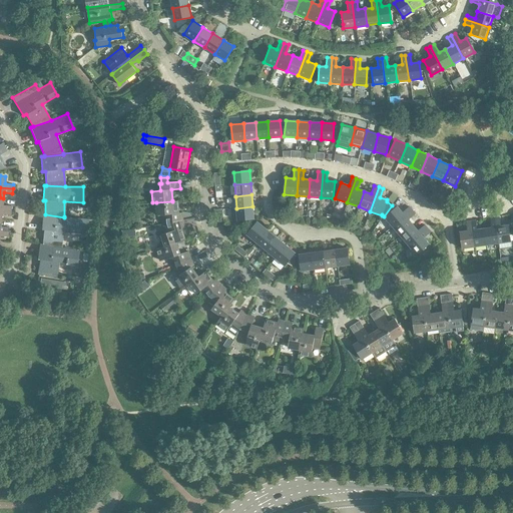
[(3,198),(0,197),(0,208),(11,210),(11,205),(3,204),(3,198)]
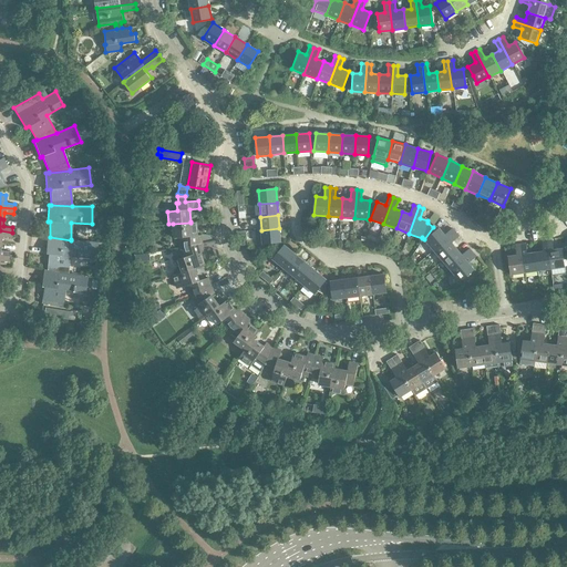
[(195,222),(191,222),(191,223),(173,224),(174,237),(178,236),(179,247),(202,244),(202,235),(196,235),(195,222)]
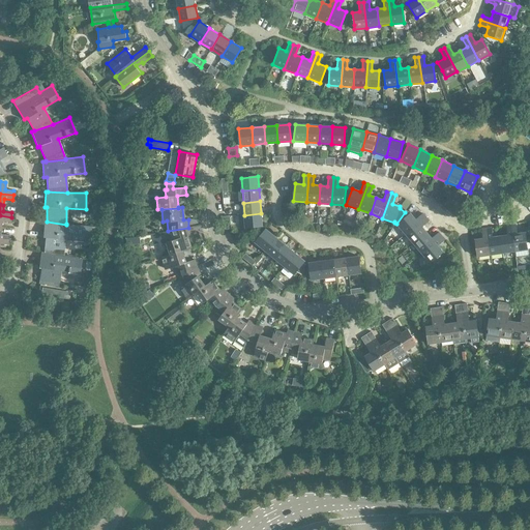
[(261,213),(244,215),(245,228),(262,226),(261,213)]
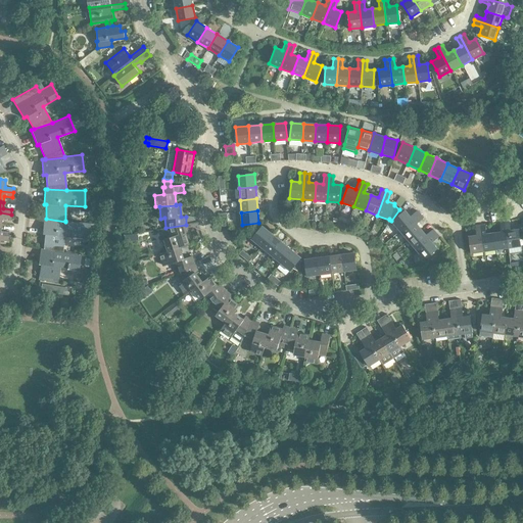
[(391,222),(400,232),(420,215),(417,211),(410,217),(405,210),(391,222)]
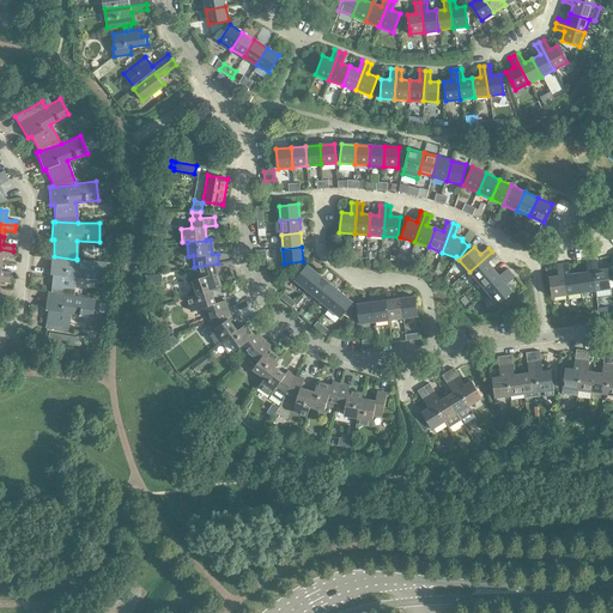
[(0,249),(0,262),(1,263),(2,256),(12,258),(13,252),(0,249)]
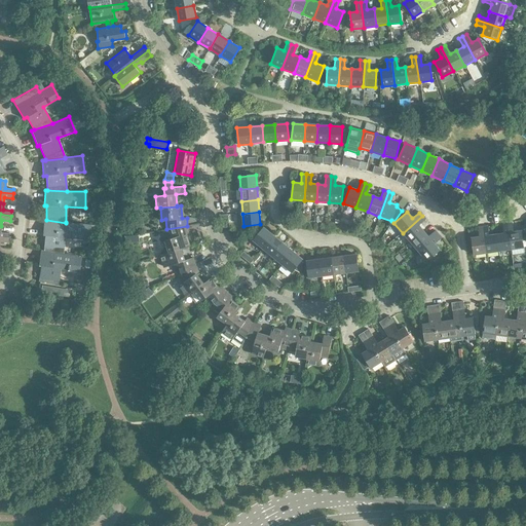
[(418,225),(425,220),(422,216),(403,233),(410,242),(423,231),(418,225)]
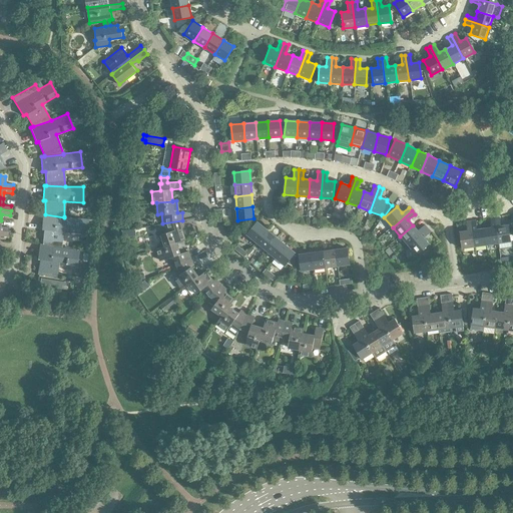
[(43,229),(42,244),(61,247),(62,231),(86,234),(88,219),(64,216),(64,217),(45,214),(42,214),(41,229),(43,229)]
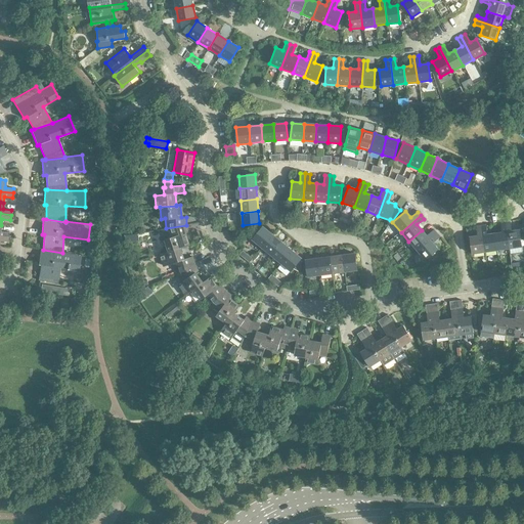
[(511,231),(510,222),(505,223),(509,249),(521,247),(519,230),(511,231)]
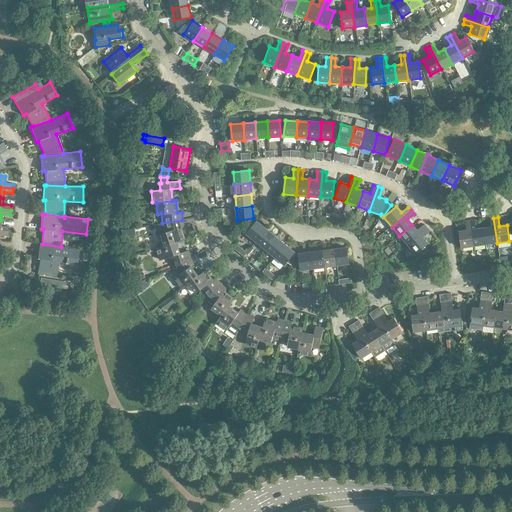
[(485,245),(497,243),(493,218),(489,219),(490,227),(483,228),(485,245)]
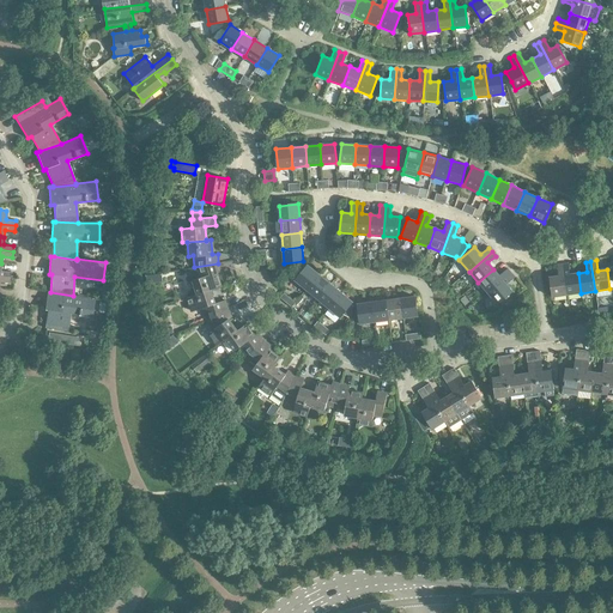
[(1,263),(0,262),(0,275),(11,278),(11,272),(0,271),(1,263)]
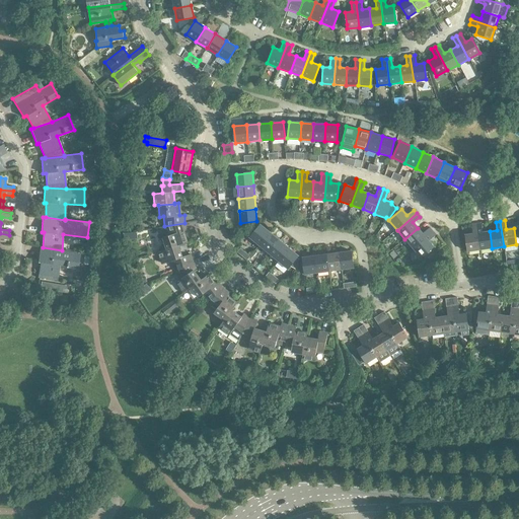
[(184,223),(164,226),(167,236),(163,237),(167,248),(178,245),(187,243),(183,232),(188,230),(184,223)]
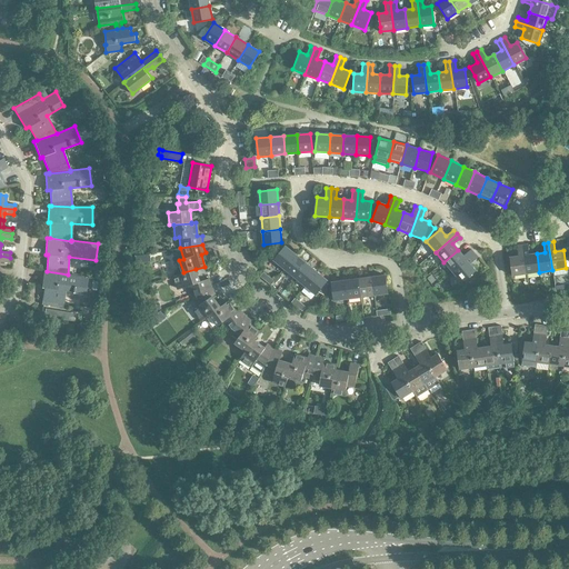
[(517,247),(518,257),(510,258),(512,276),(526,275),(522,246),(517,247)]
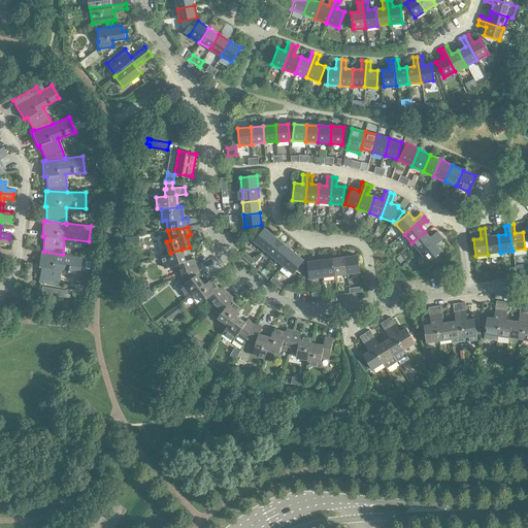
[(489,228),(485,228),(488,255),(500,253),(498,235),(490,236),(489,228)]
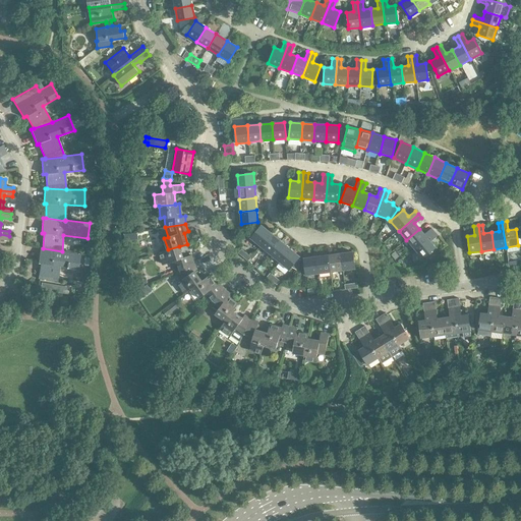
[(272,234),(262,226),(250,238),(261,246),(272,234)]
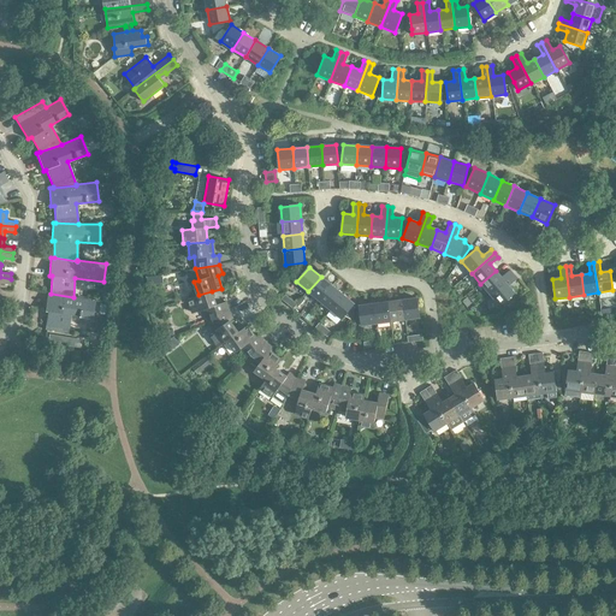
[(502,278),(496,271),(480,284),(490,295),(514,274),(510,271),(502,278)]
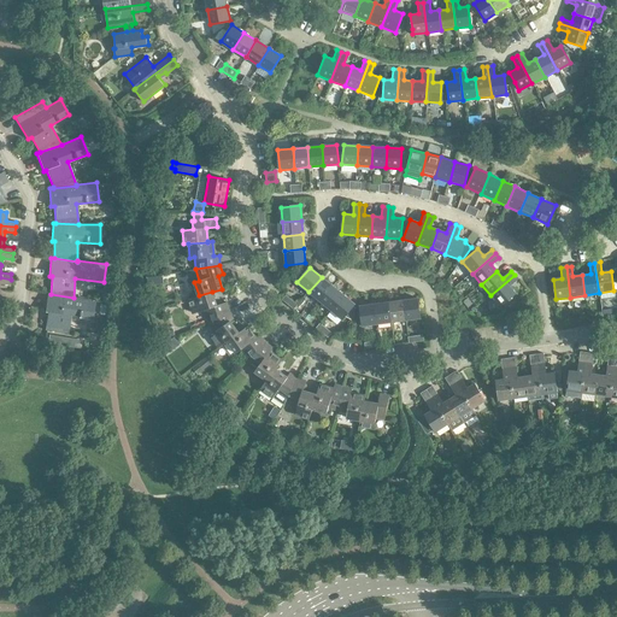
[(510,287),(518,280),(515,275),(491,295),(500,306),(516,293),(510,287)]
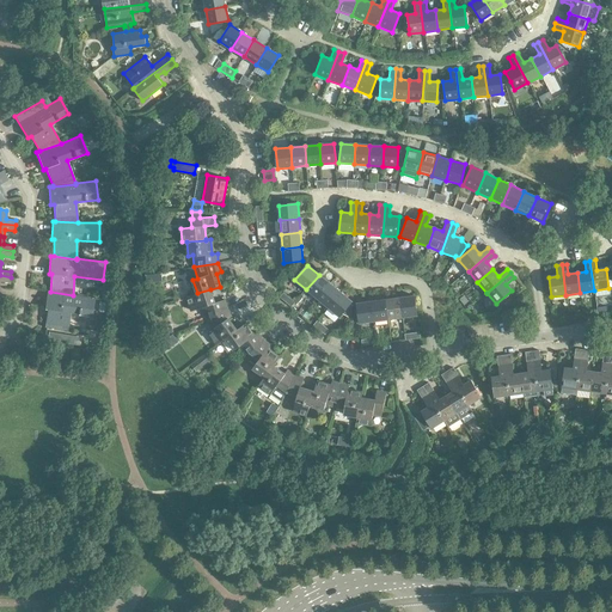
[(306,289),(317,299),(330,283),(319,275),(306,289)]
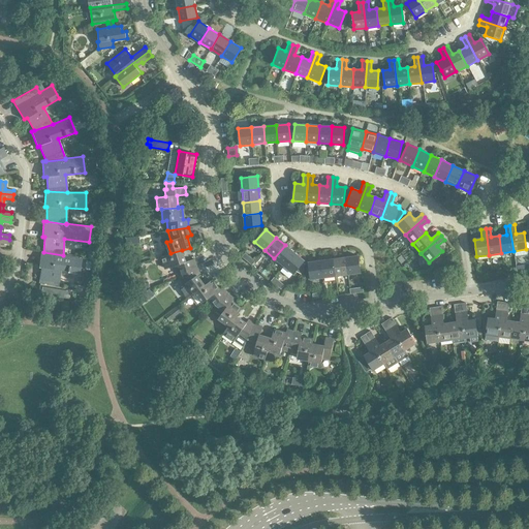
[(283,267),(294,253),(285,245),(274,258),(283,267)]
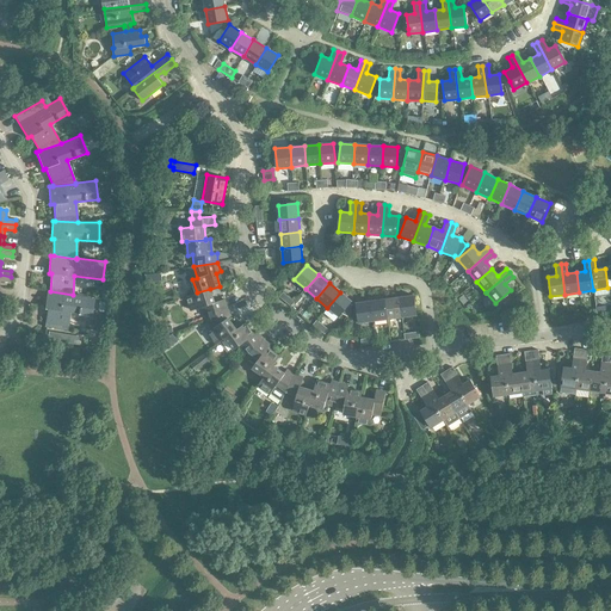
[(210,289),(197,292),(187,296),(192,310),(202,307),(205,319),(227,308),(224,298),(215,302),(210,289)]
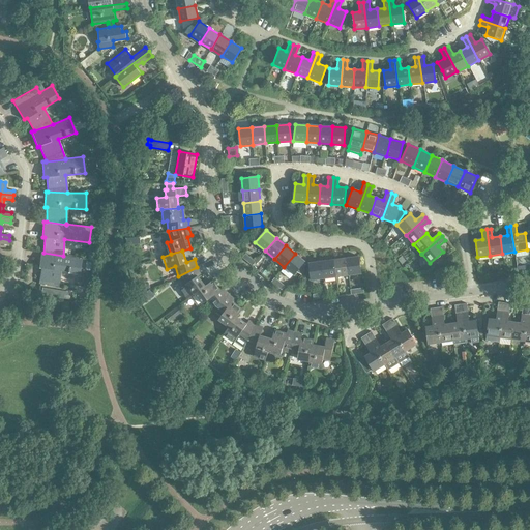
[(43,253),(40,252),(38,267),(41,268),(38,284),(58,287),(61,271),(79,274),(82,259),(63,256),(43,253)]
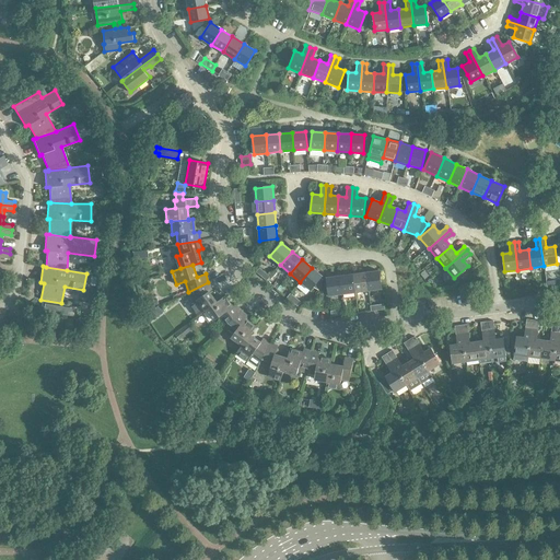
[(261,277),(265,272),(259,268),(256,272),(261,277)]
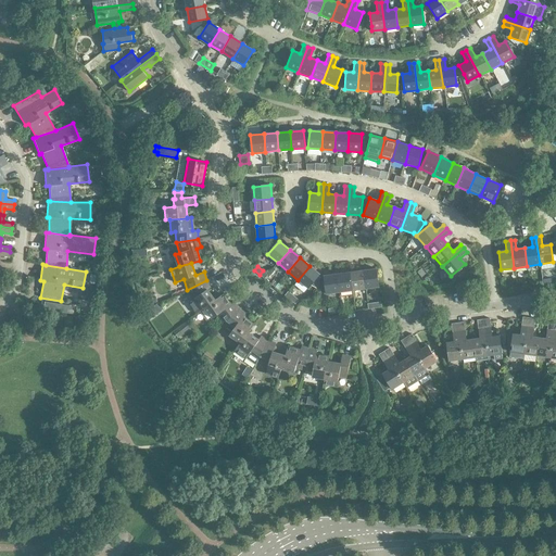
[(320,275),(310,266),(298,280),(308,289),(320,275)]
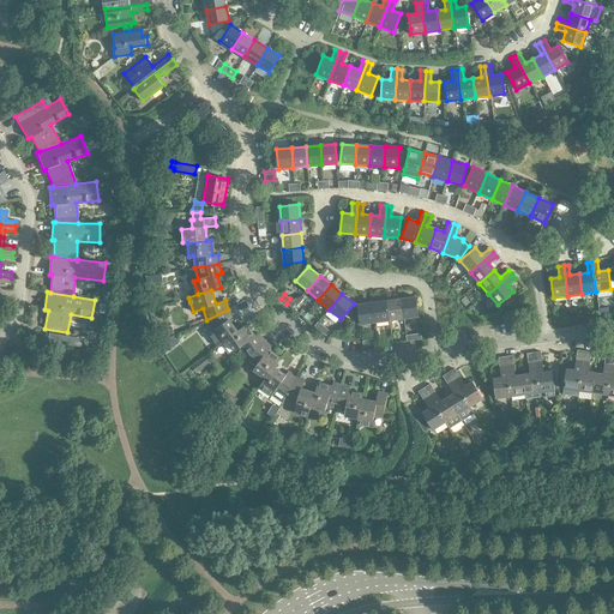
[(419,318),(416,298),(401,300),(404,319),(419,318)]
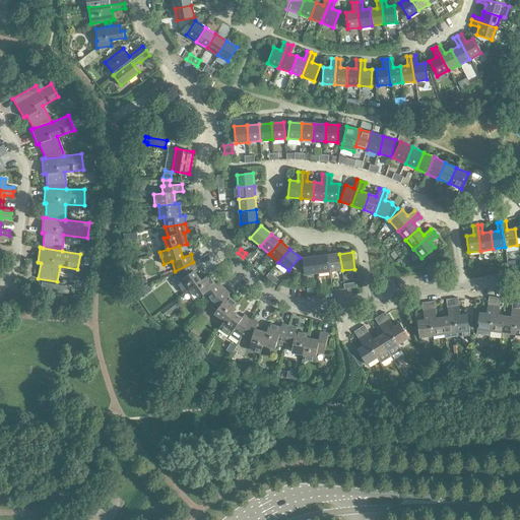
[(251,257),(246,253),(243,257),(248,261),(251,257)]
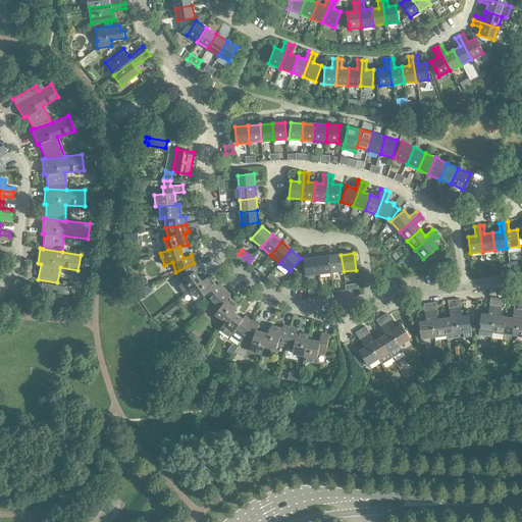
[(331,273),(344,271),(341,255),(329,256),(331,273)]
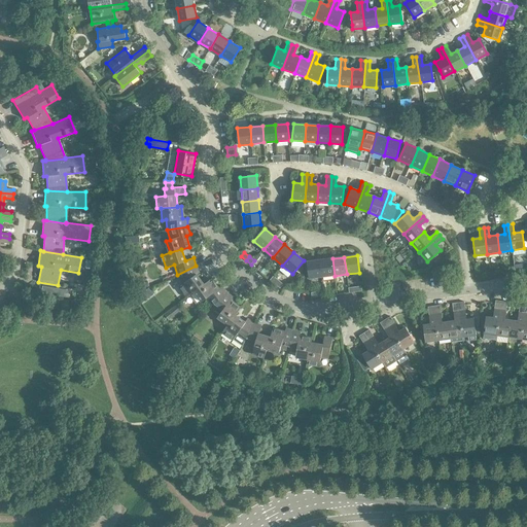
[(335,276),(332,258),(320,260),(322,278),(335,276)]
